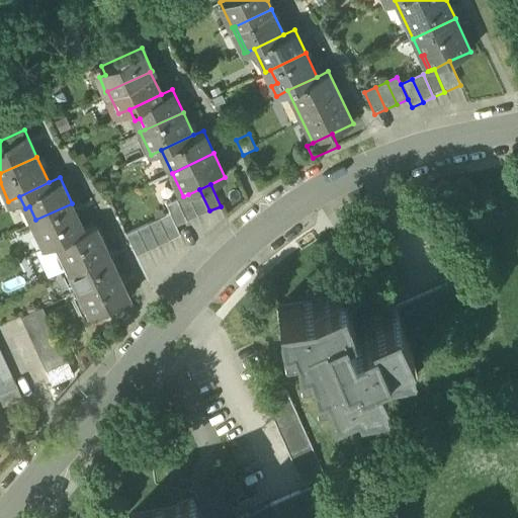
[(199,189),(188,194),(198,216),(209,210),(199,189)]
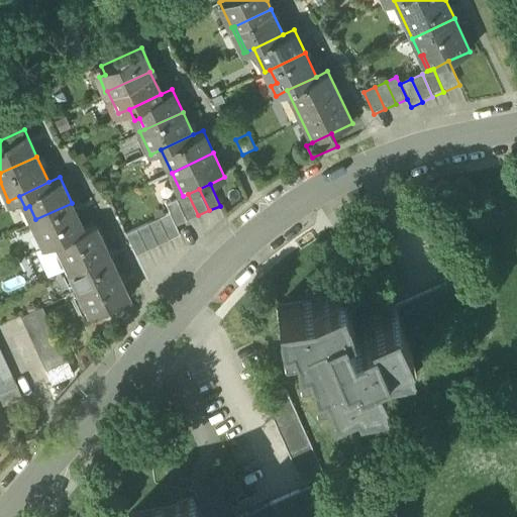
[(183,196),(177,199),(187,220),(198,215),(188,194),(183,196)]
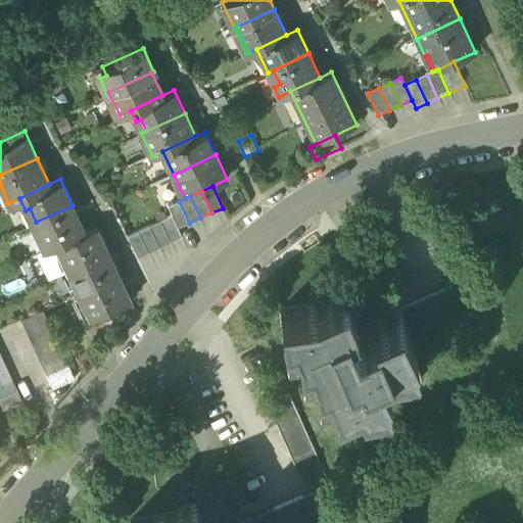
[(168,206),(172,216),(178,228),(189,223),(179,201),(168,206)]
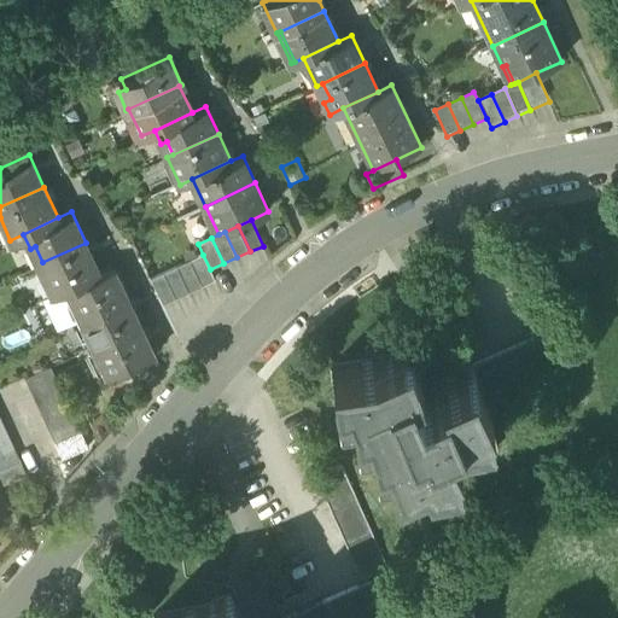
[(57,293),(65,290),(100,273),(86,243),(42,262),(38,264),(46,281),(51,279),(57,293)]
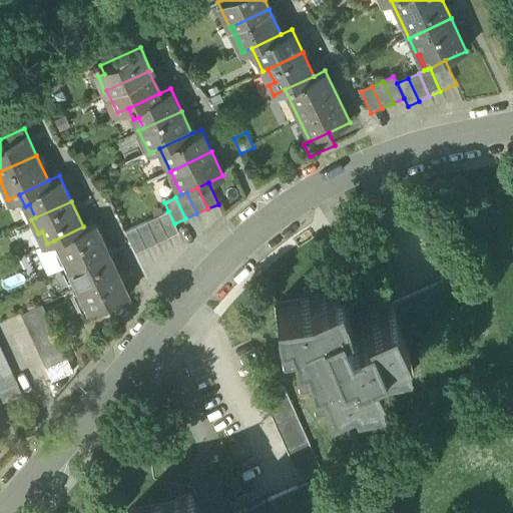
[(168,211),(158,216),(168,238),(178,233),(174,223),(168,211)]
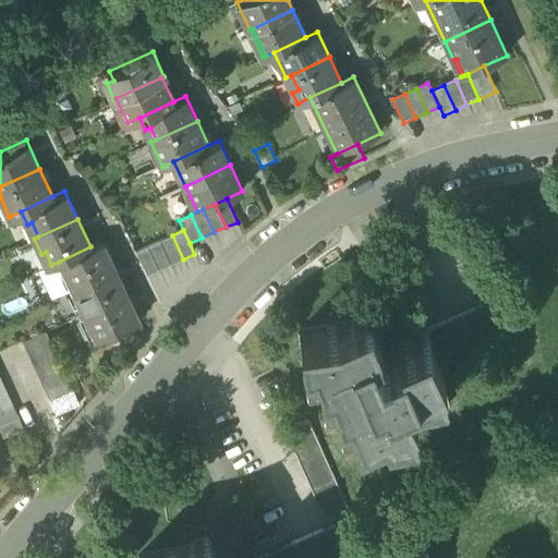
[(427,335),(437,359),(517,323),(476,233),(453,244),(483,310),(427,335)]
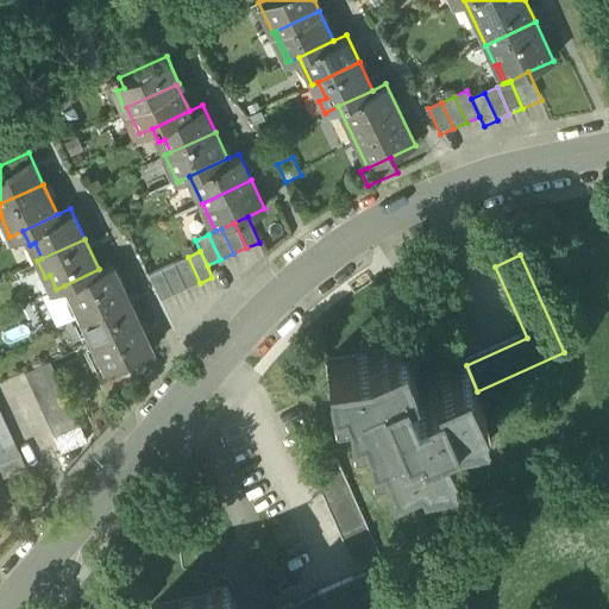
[(188,257),(175,263),(187,289),(200,283),(188,257)]
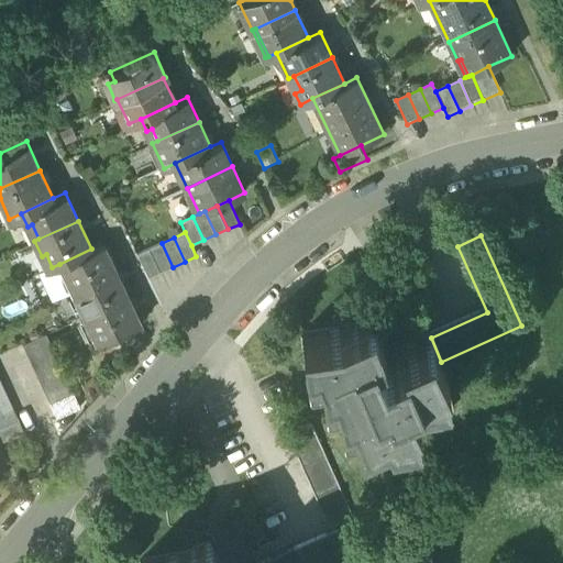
[(59,264),(73,294),(117,273),(103,243),(91,249),(59,264)]
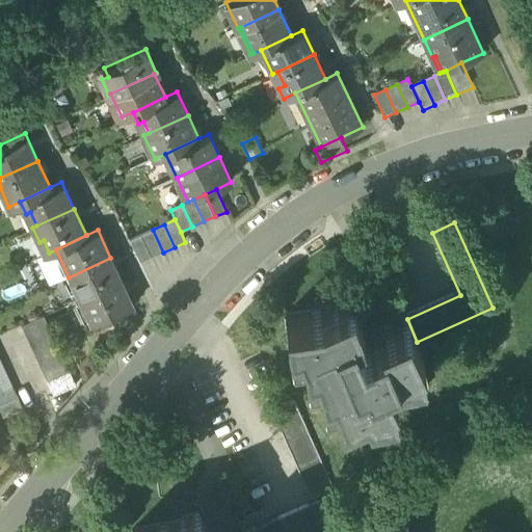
[(153,230),(141,235),(152,258),(163,253),(153,230)]
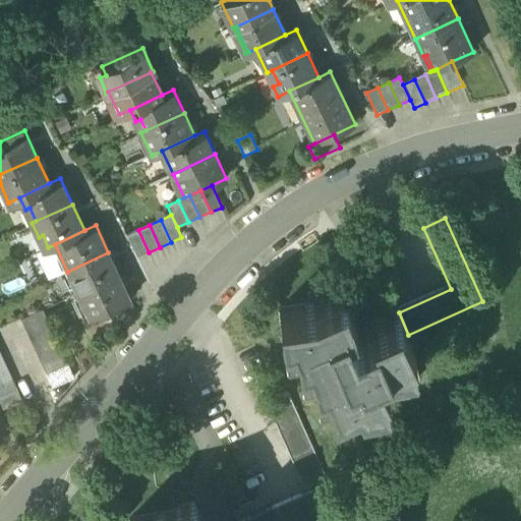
[(137,257),(149,252),(138,230),(127,235),(137,257)]
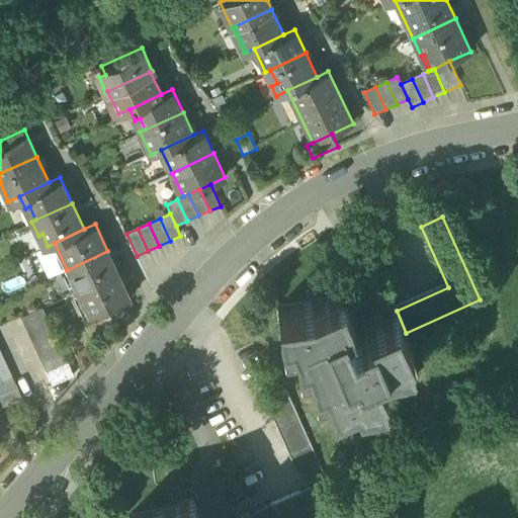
[(55,243),(48,246),(35,251),(49,278),(67,270),(55,243)]
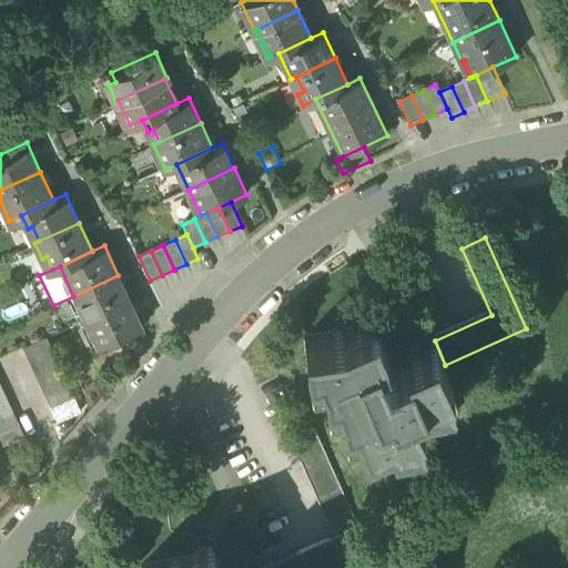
[(73,296),(84,320),(129,300),(118,275),(73,296)]
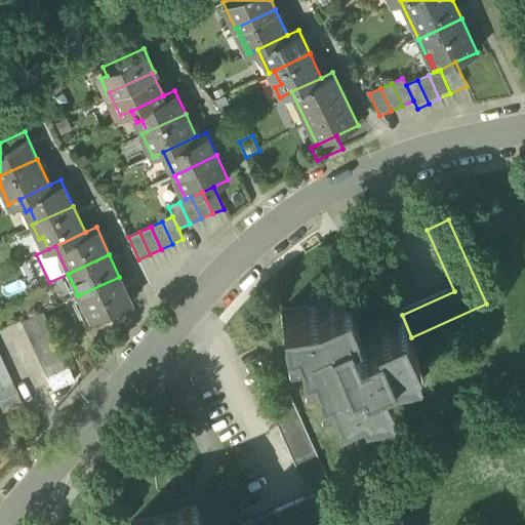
[(131,303),(119,277),(78,295),(90,322),(131,303)]
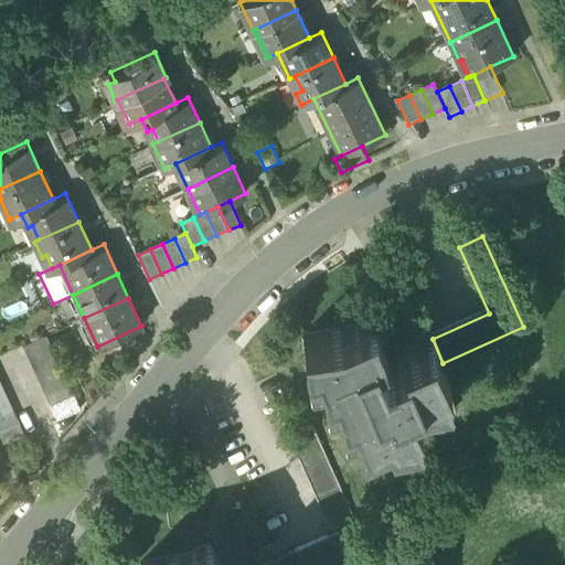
[(355,419),(372,456),(393,452),(391,436),(422,432),(419,417),(409,395),(418,391),(429,416),(454,412),(448,379),(449,377),(443,363),(433,339),(403,352),(405,359),(394,363),(395,366),(384,371),(376,353),(385,350),(372,321),(348,332),(302,340),(308,376),(321,374),(326,398),(339,396),(343,422),(355,419)]
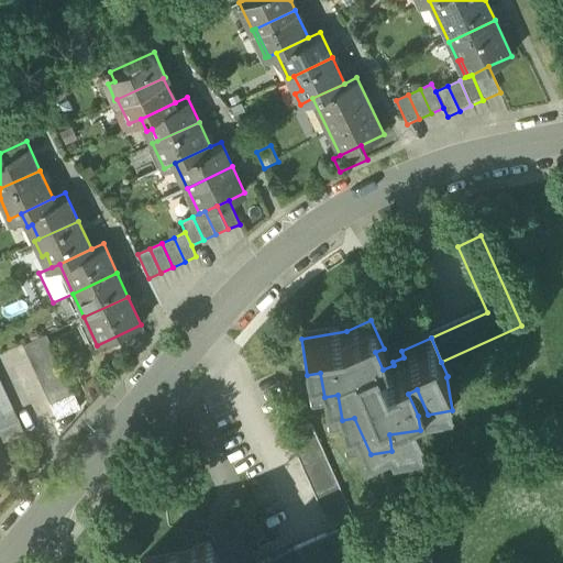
[(22,345),(29,359),(52,348),(46,334),(22,345)]
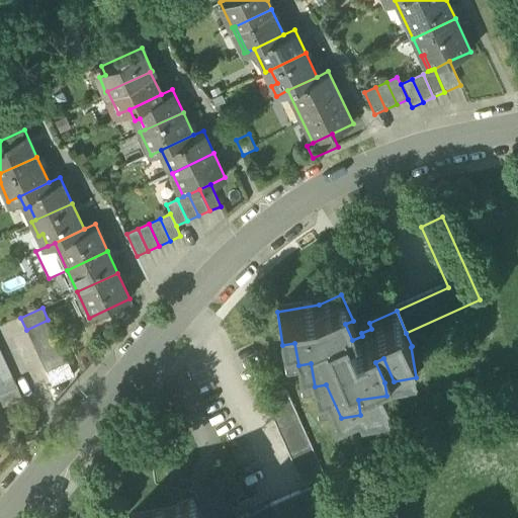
[(26,330),(31,341),(53,331),(48,320),(26,330)]
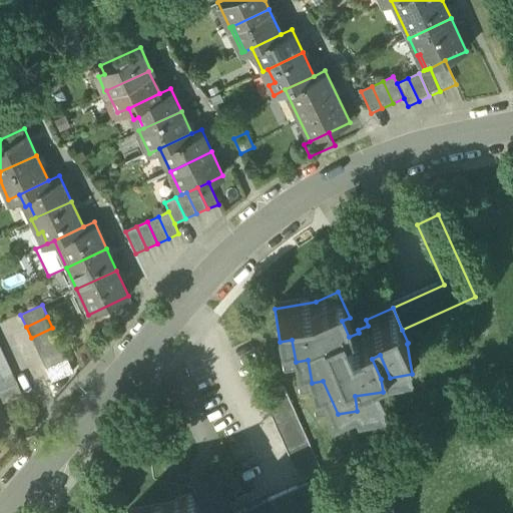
[(31,338),(36,349),(57,338),(52,328),(31,338)]
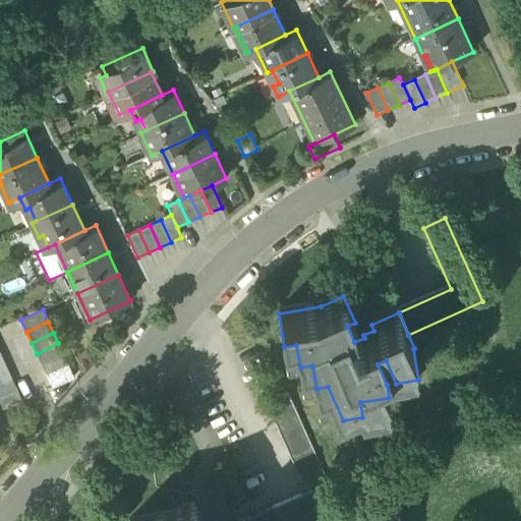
[(37,354),(42,364),(63,354),(58,343),(37,354)]
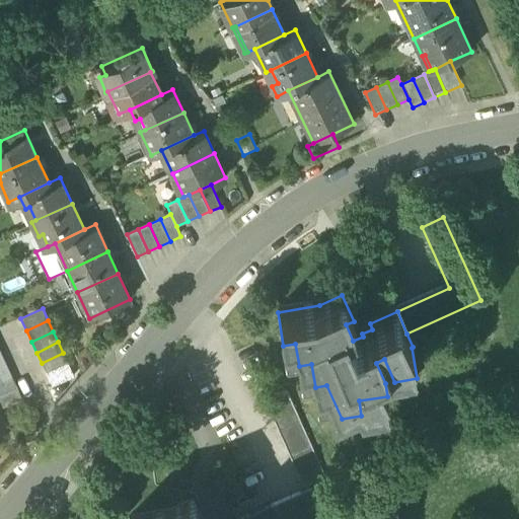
[(42,363),(47,374),(68,364),(63,353),(42,363)]
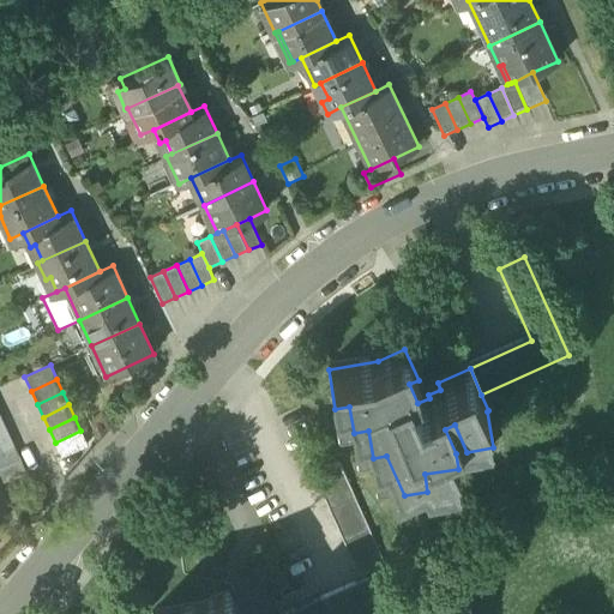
[(89,447),(80,431),(55,443),(62,459),(89,447)]
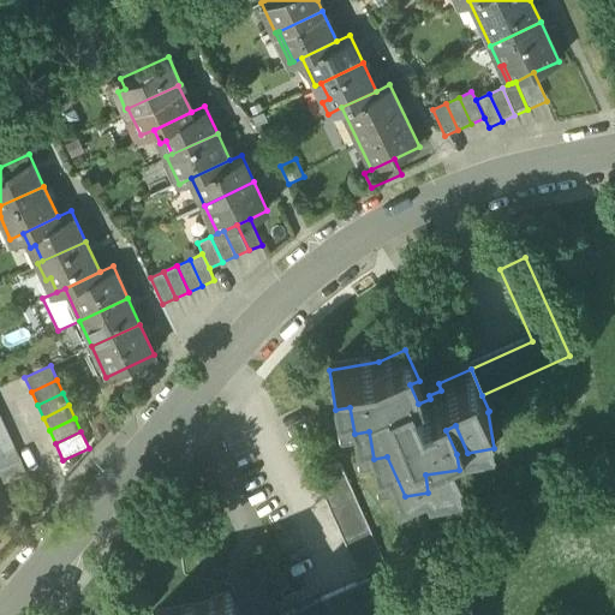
[(0,437),(0,453),(15,447),(9,434),(0,437)]
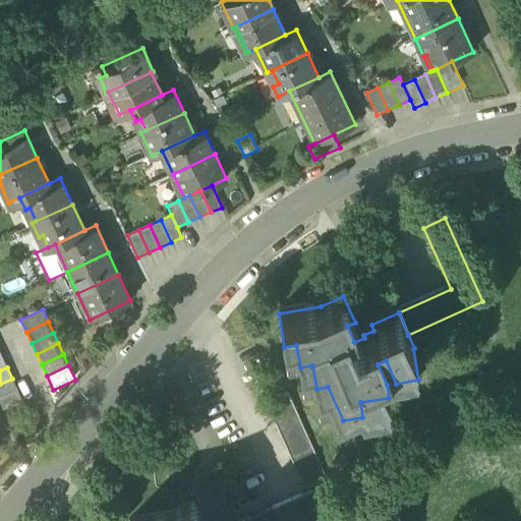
[(0,397),(17,390),(12,379),(0,384),(0,397)]
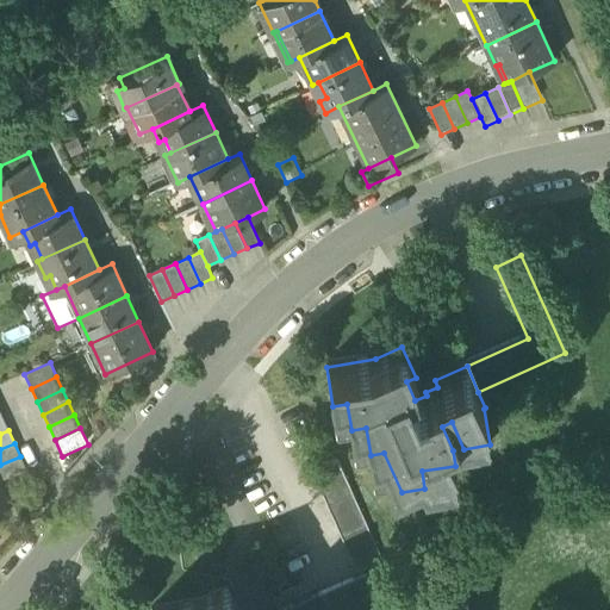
[(0,465),(0,481),(1,484),(27,472),(20,456),(0,465)]
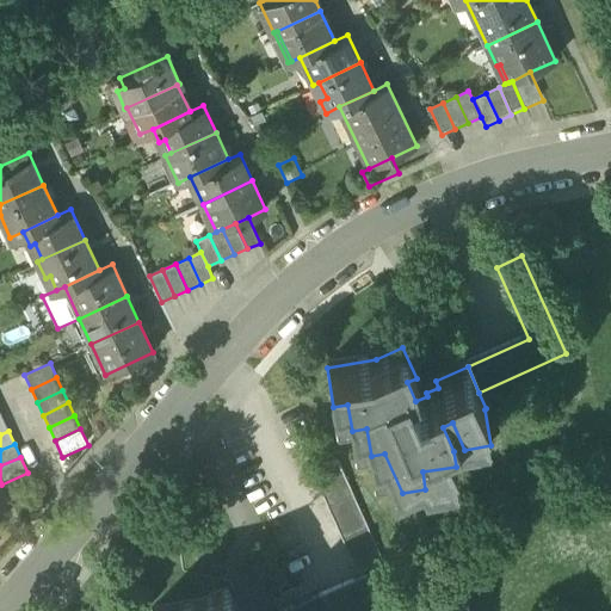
[(313,475),(357,575),(383,563),(339,463),(313,475)]
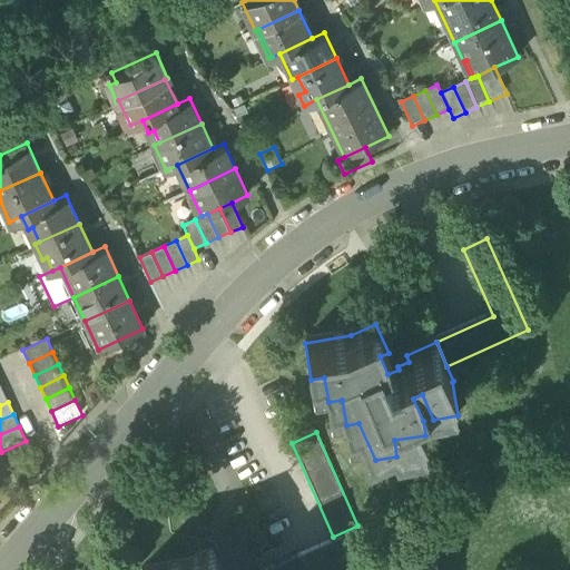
[(360,532),(330,546),(341,569),(371,556),(360,532)]
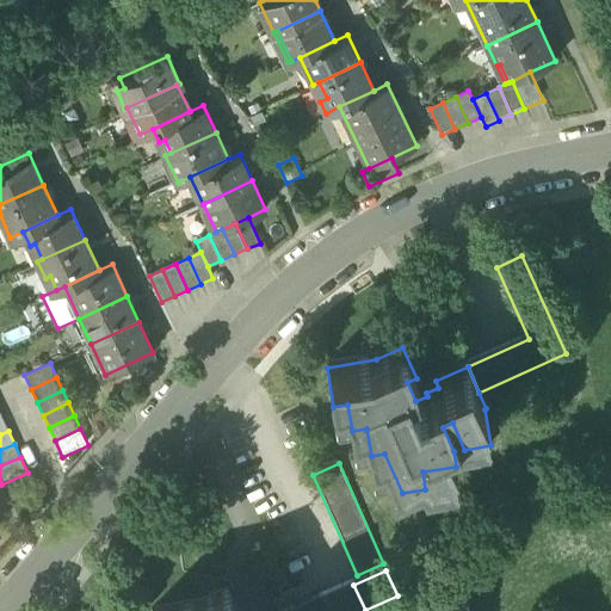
[(325,610),(362,610),(365,610),(353,585),(320,599),(325,610)]
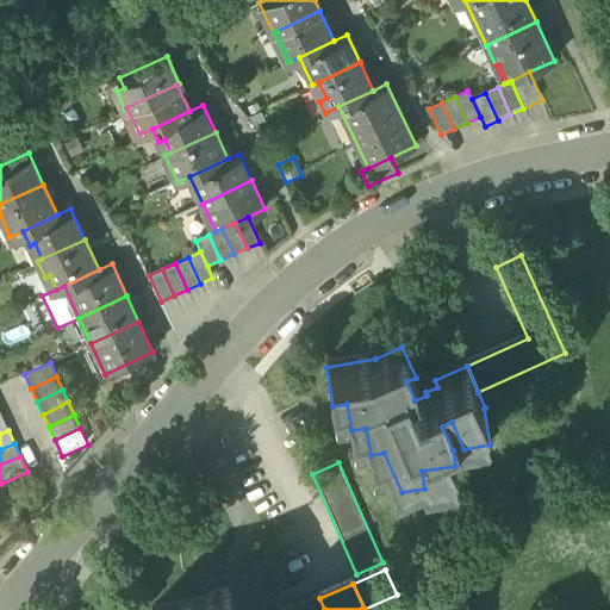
[(236,609),(228,590),(199,602),(151,609),(236,609)]
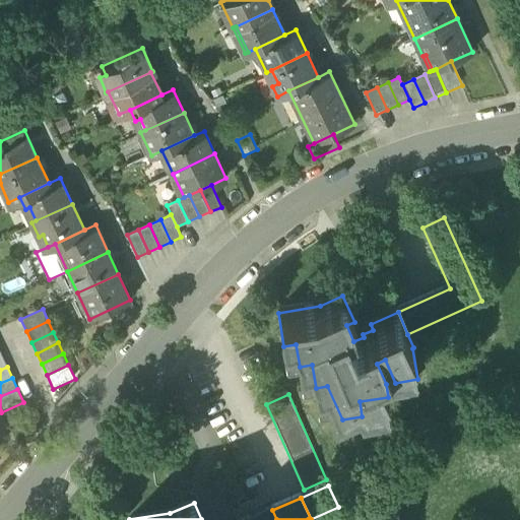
[(276,519),(272,510),(250,519),(276,519)]
